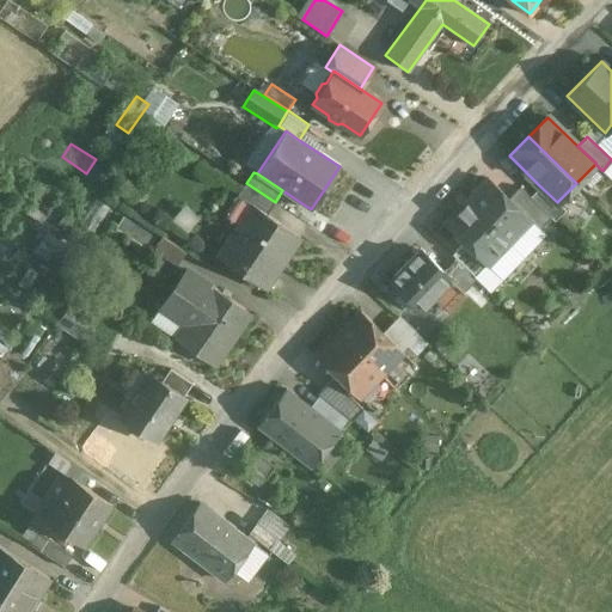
[(508,199),(488,178),(466,201),(508,242),(530,219),(508,199)]
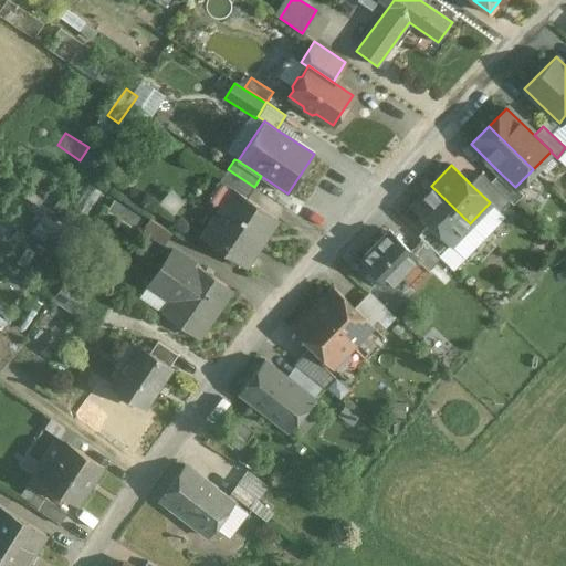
[(234,190),(247,199),(254,187),(228,169),(219,181),(233,191),(234,190)]
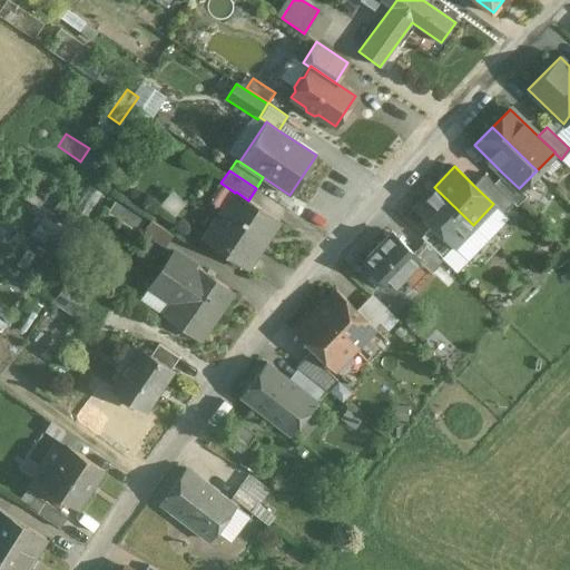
[(519,188),(502,173),(493,183),(513,202),(512,202),(516,205),(526,195),(519,188)]
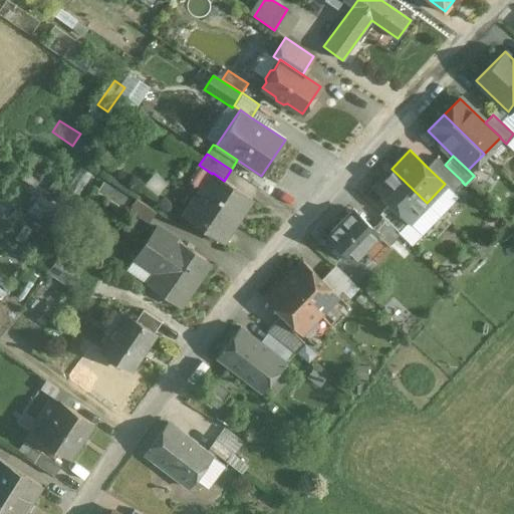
[(445,165),(437,157),(427,167),(445,184),(453,192),(462,182),(463,182),(445,165)]
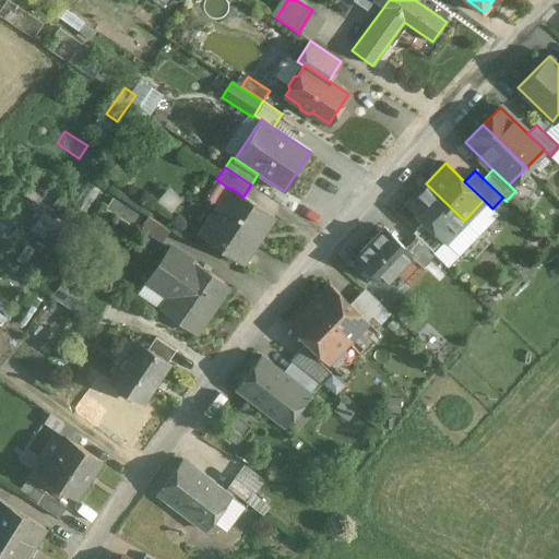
[(86,181),(73,203),(86,212),(99,190),(86,181)]
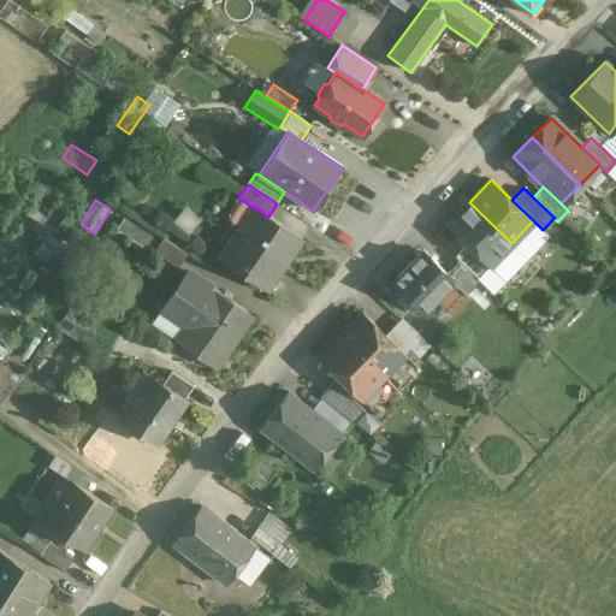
[(511,243),(469,202),(446,226),(465,244),(489,267),(511,243)]
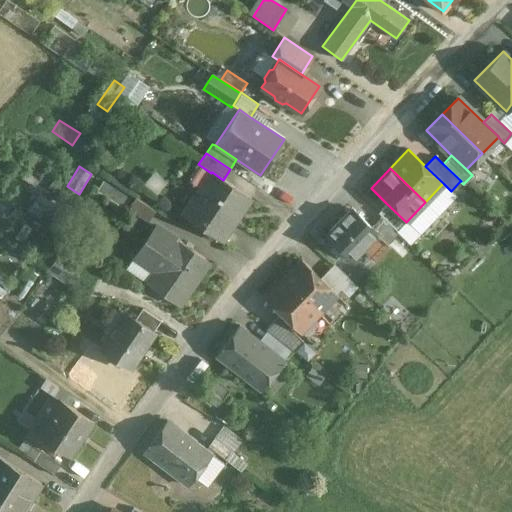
[(223,180),(212,172),(211,173),(183,215),(222,242),(251,199),(223,180)]
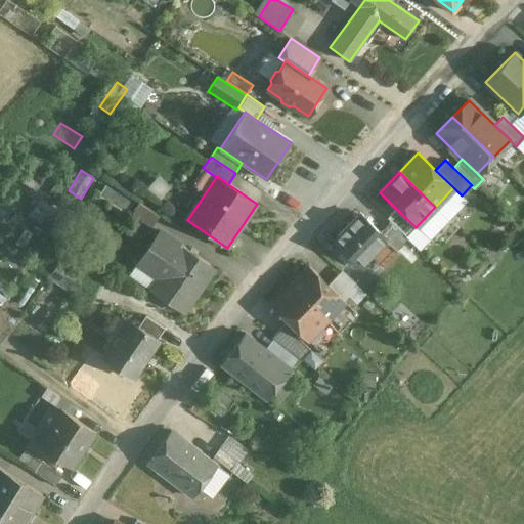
[(40,199),(29,215),(57,234),(64,224),(54,218),(59,212),(40,199)]
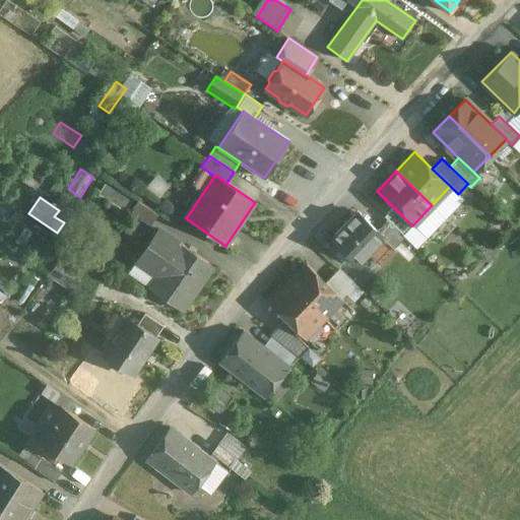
[(158,215),(138,202),(131,212),(151,225),(158,215)]
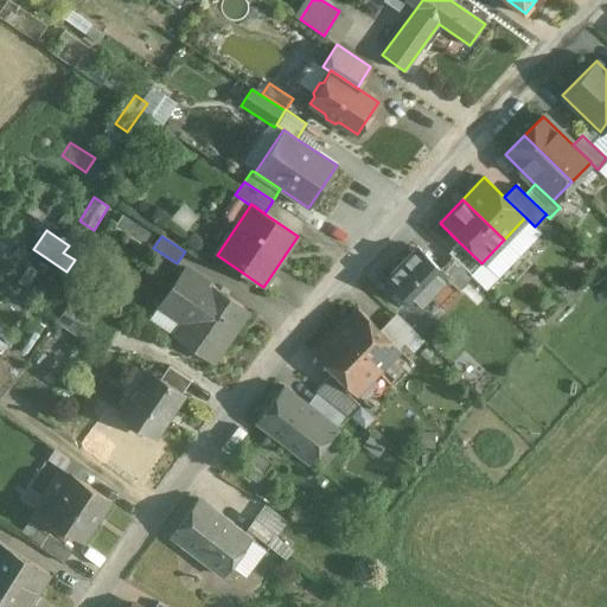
[(481,263),(458,241),(447,251),(471,274),(481,263)]
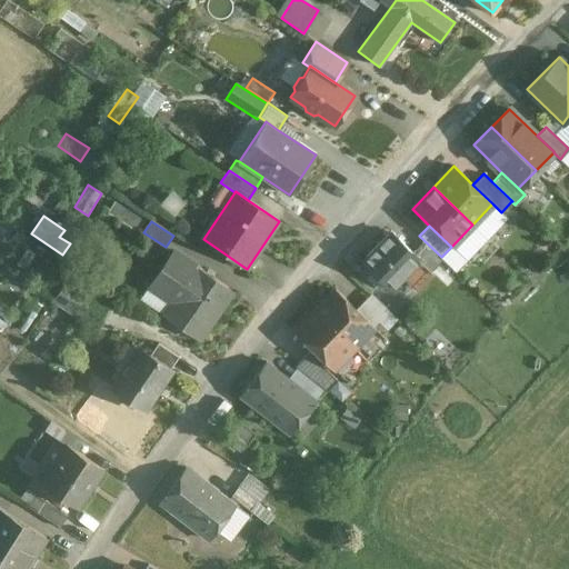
[(412,253),(391,232),(362,262),(390,290),(405,276),(400,272),(415,257),(416,256),(412,253)]
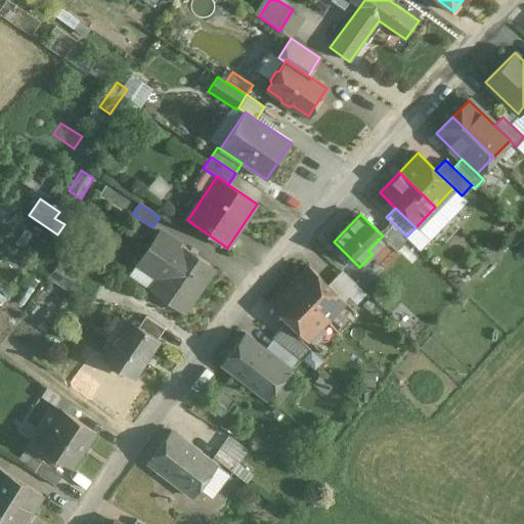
[(407,238),(391,222),(380,233),(383,235),(382,236),(397,251),(407,238)]
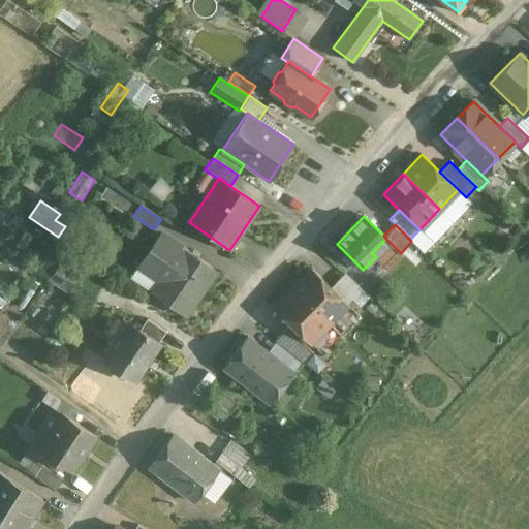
[(216,269),(162,232),(142,263),(164,279),(156,293),(186,314),(216,269)]
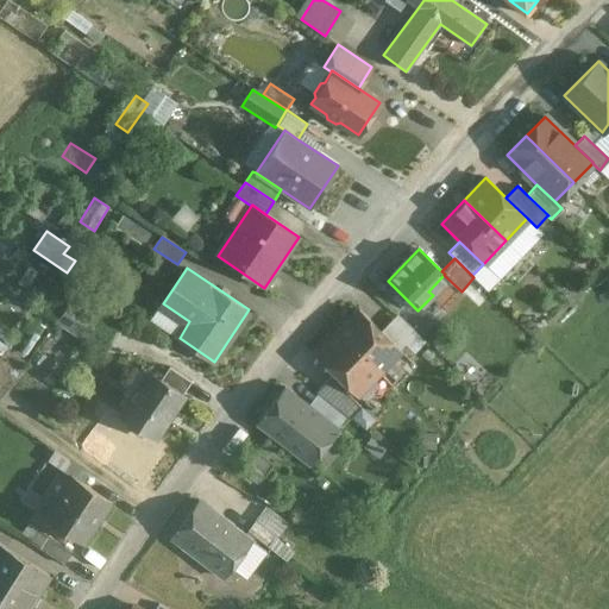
[(56,322),(70,300),(50,286),(35,308),(56,322)]
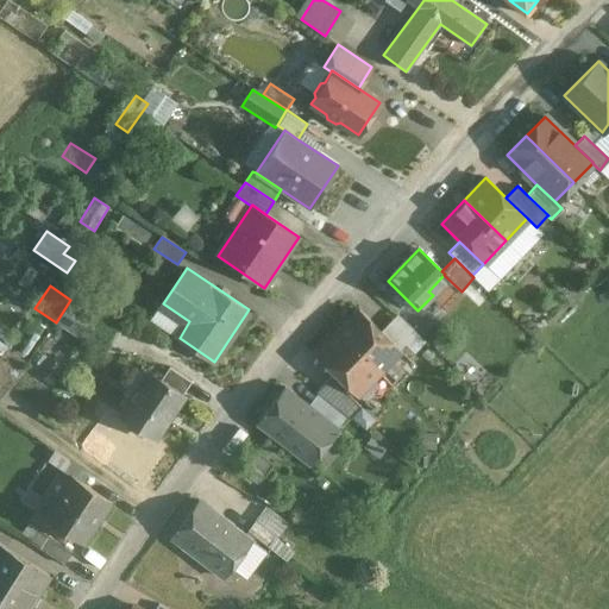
[(117,332),(70,300),(56,322),(102,355),(117,332)]
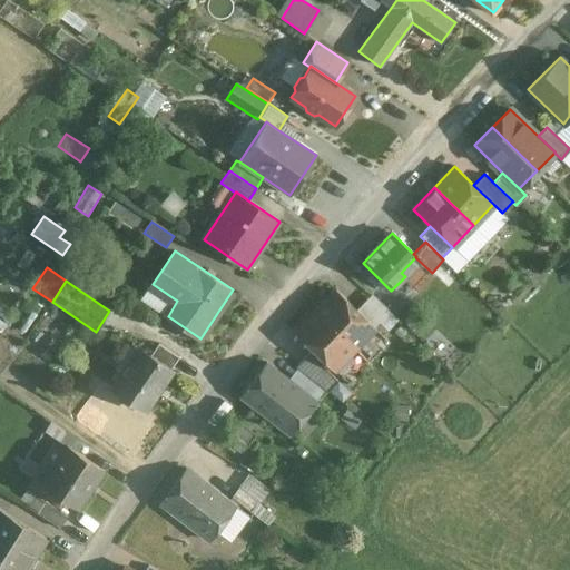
[(356,310),(335,291),(315,311),(353,349),(373,327),(356,310)]
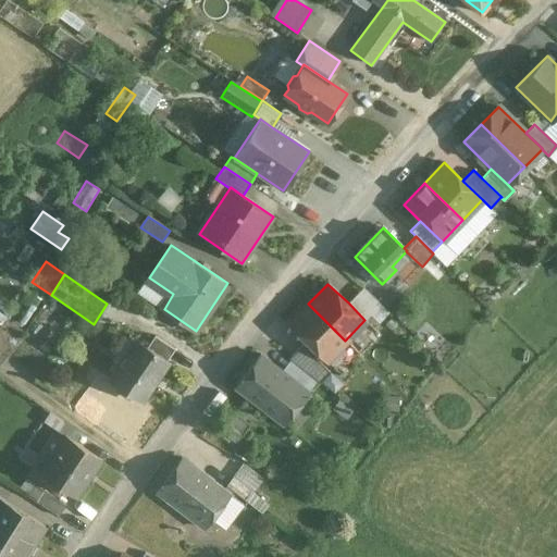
[(362,287),(348,302),(364,319),(370,313),(380,304),(362,287)]
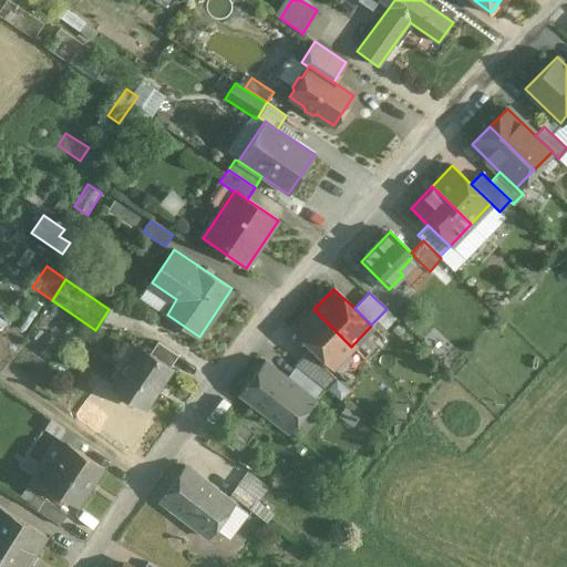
[(351,347),(313,309),(294,330),(331,367),(351,347)]
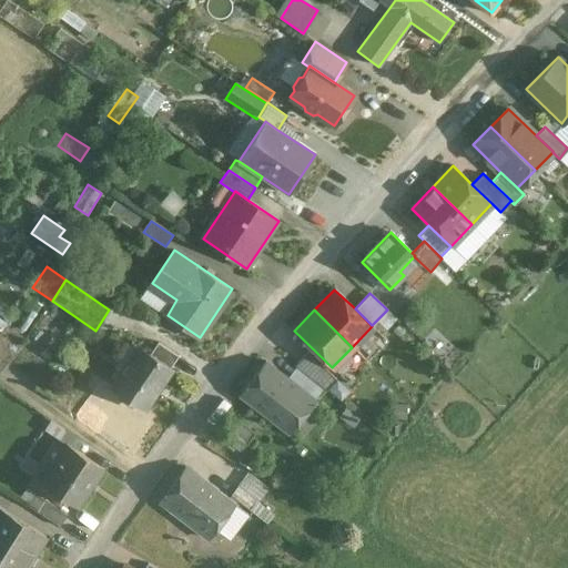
[(387,310),(377,320),(384,326),(394,316),(387,310)]
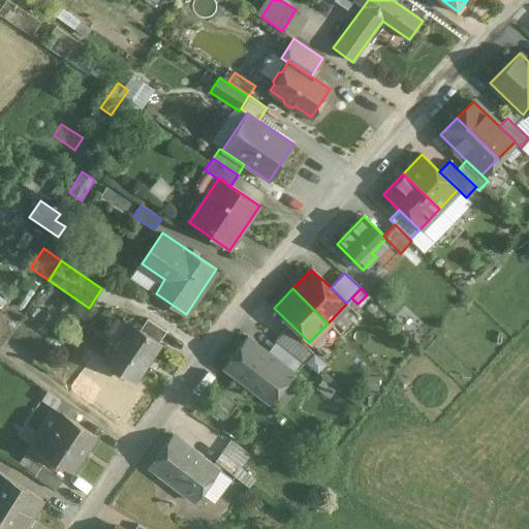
[(166,332),(147,318),(139,330),(159,343),(166,332)]
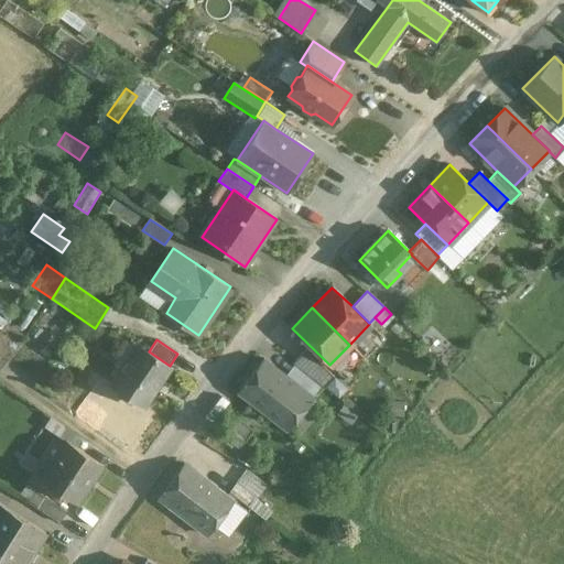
[(149,351),(137,344),(137,345),(141,348),(127,370),(122,367),(110,384),(143,405),(170,366),(149,351)]
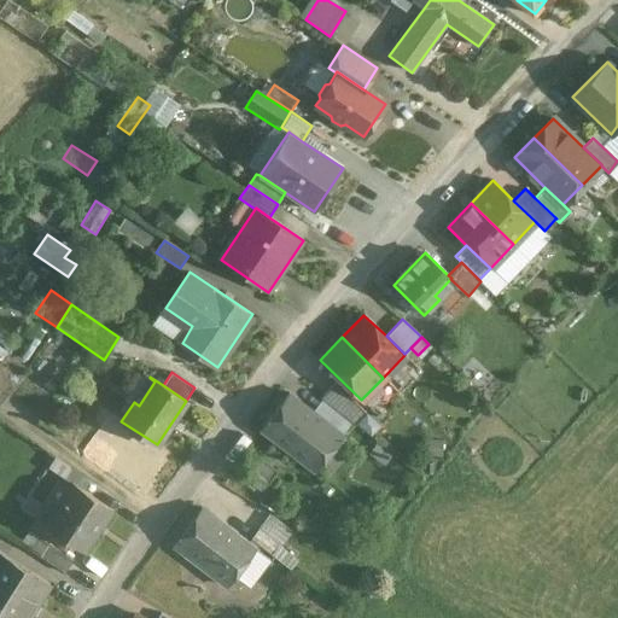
[(366,413),(334,383),(320,398),(355,425),(366,413)]
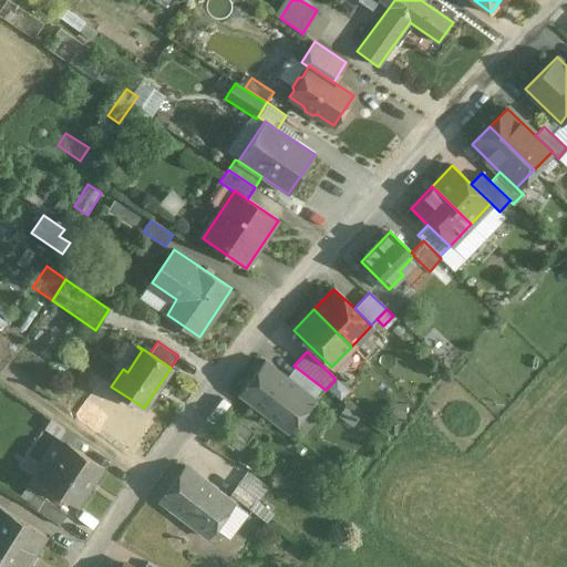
[(313,398),(265,362),(238,398),(277,425),(287,433),(313,398)]
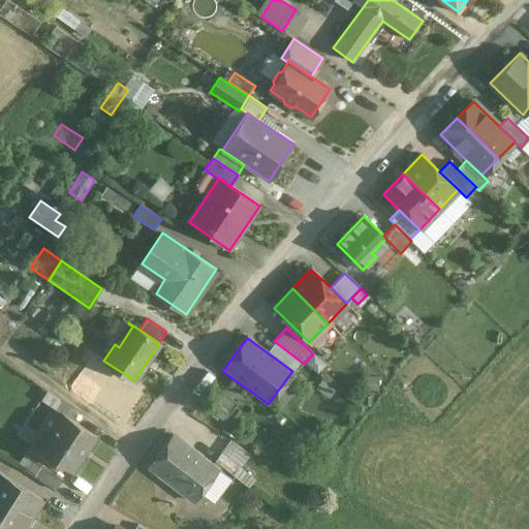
[(237,403),(217,389),(210,398),(229,413),(237,403)]
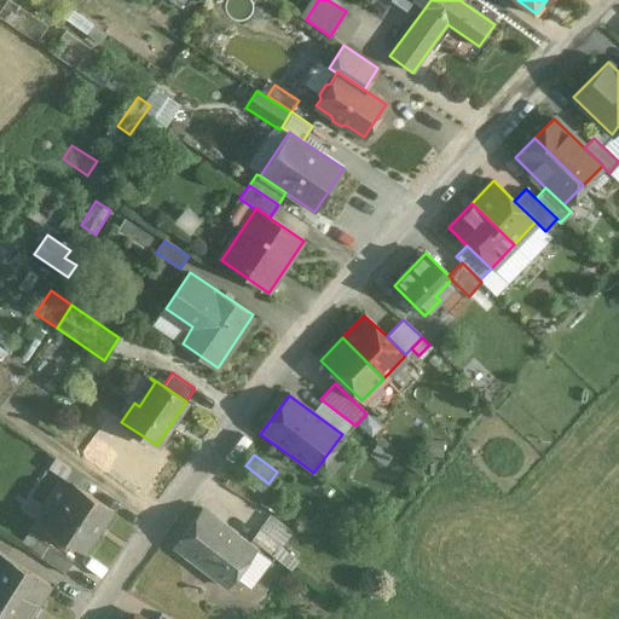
[(313,473),(302,464),(296,473),(308,480),(313,473)]
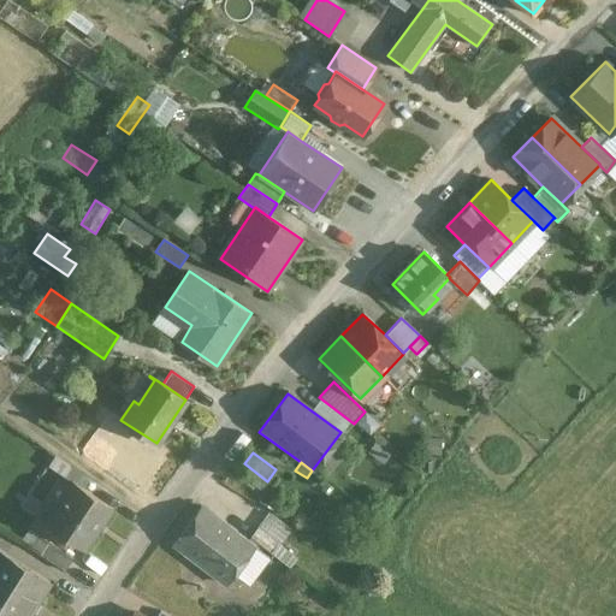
[(112,509),(72,483),(71,484),(76,486),(51,525),(46,521),(45,522),(84,550),(112,509)]
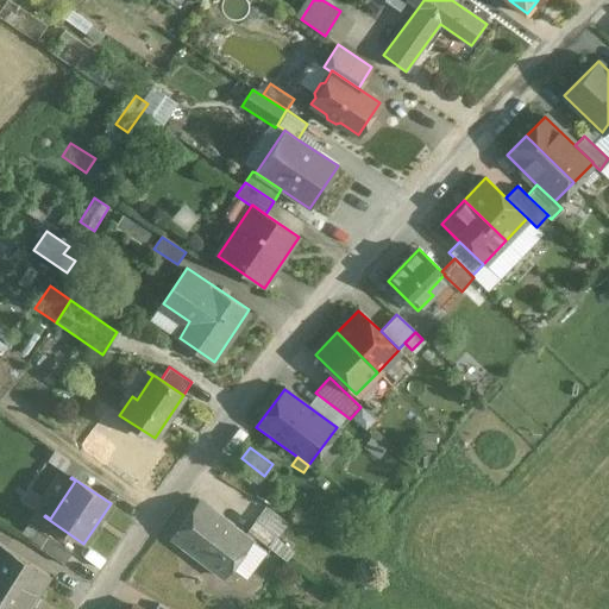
[(242,538),(196,502),(168,538),(221,579),(245,551),(250,544),(242,538)]
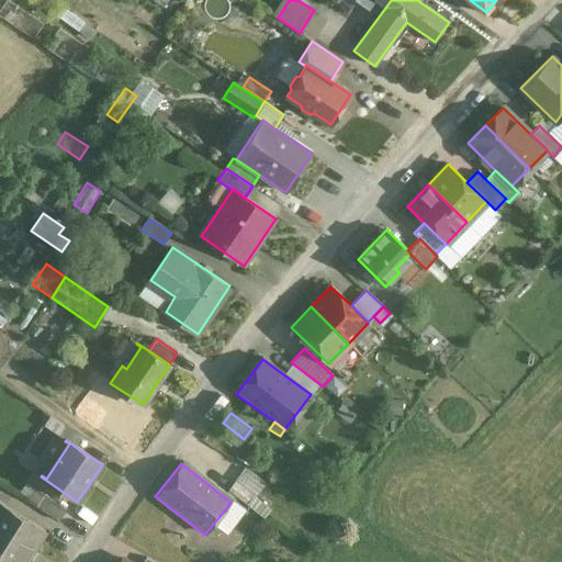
[(266,483),(246,467),(234,482),(253,496),(254,497),(266,483)]
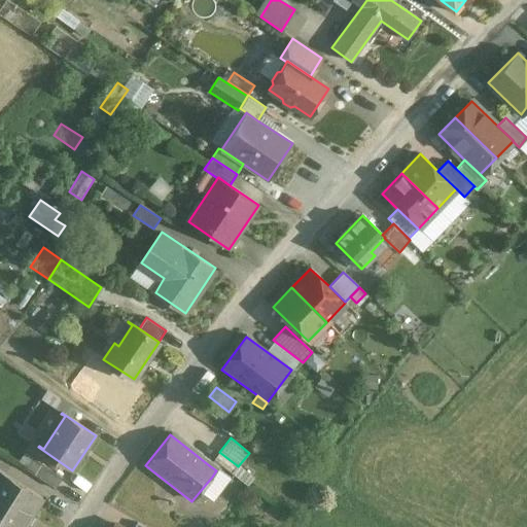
[(237,465),(219,452),(209,465),(216,470),(226,479),(237,465)]
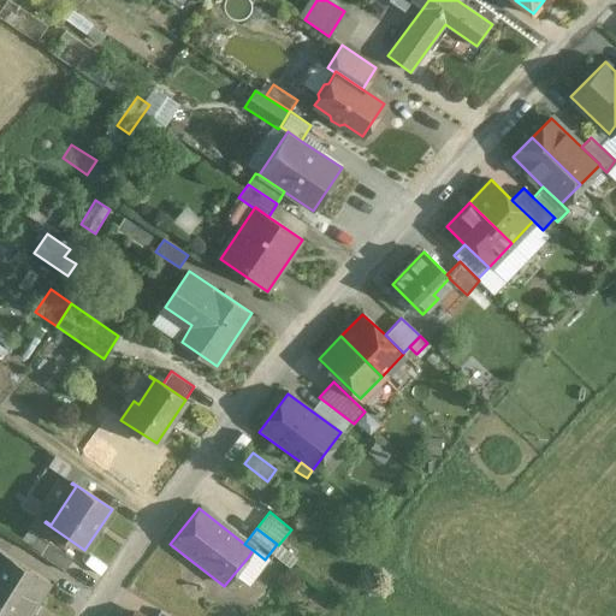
[(75,560),(53,544),(45,555),(66,570),(75,560)]
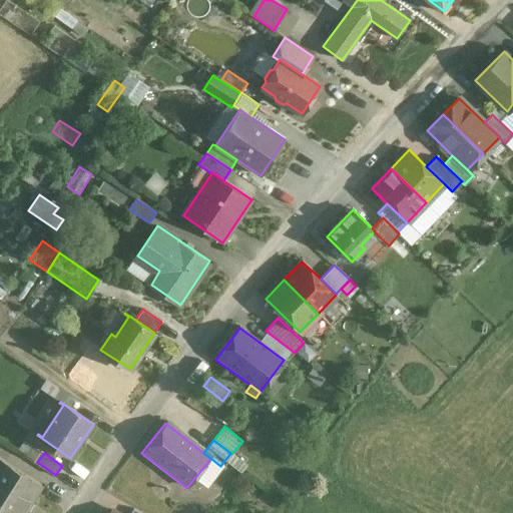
[(42,485),(0,458),(0,512),(22,512),(29,502),(31,503),(42,485)]
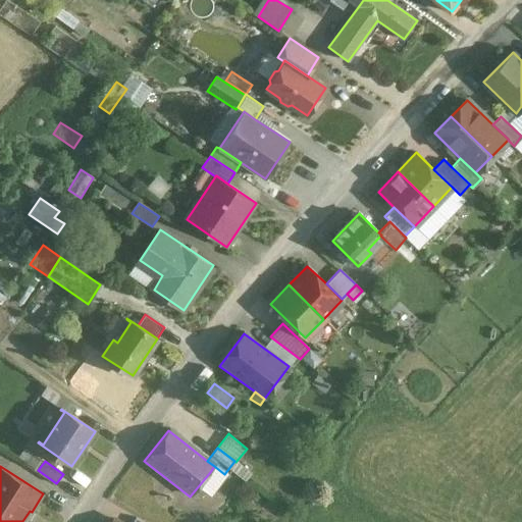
[(224,474),(214,466),(210,472),(220,480),(224,474)]
